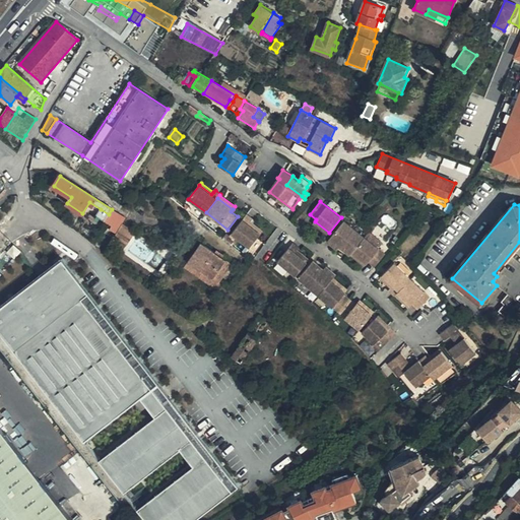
[(98,214),(105,219),(109,214),(101,209),(98,214)]
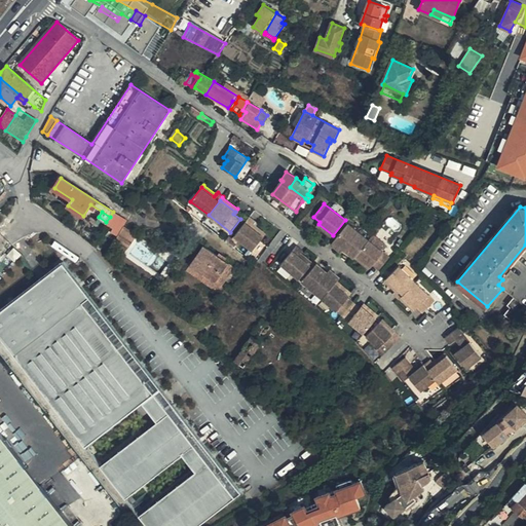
[(106,222),(113,227),(120,216),(113,212),(110,217),(106,222)]
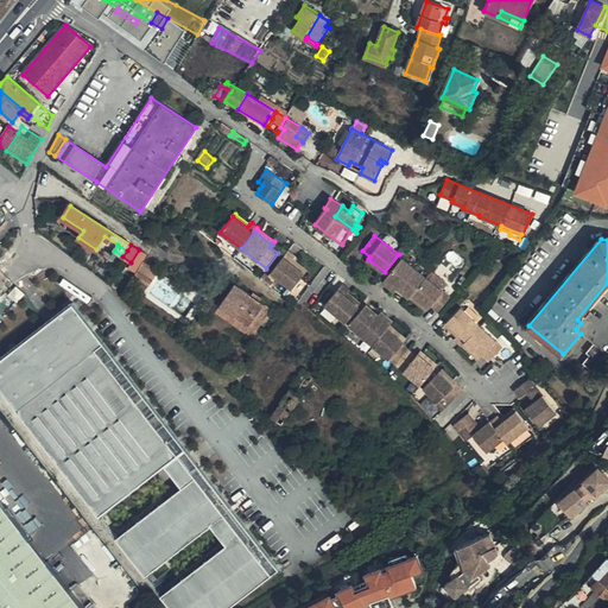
[(289,251),(271,272),(292,290),(305,273),(291,263),(293,259),(296,257),(289,251)]
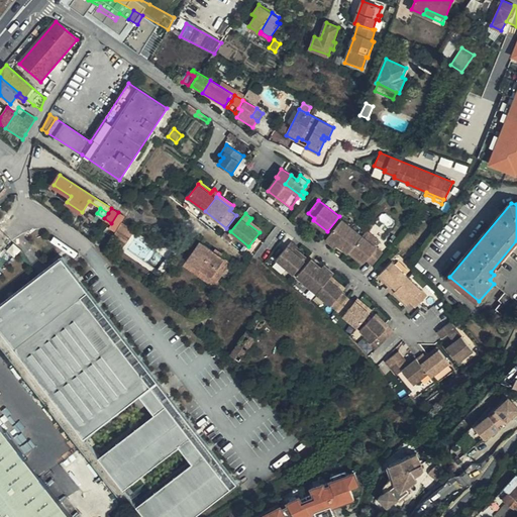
[(337,245),(348,253),(350,251),(363,235),(342,219),(325,240),(335,248),(337,245)]
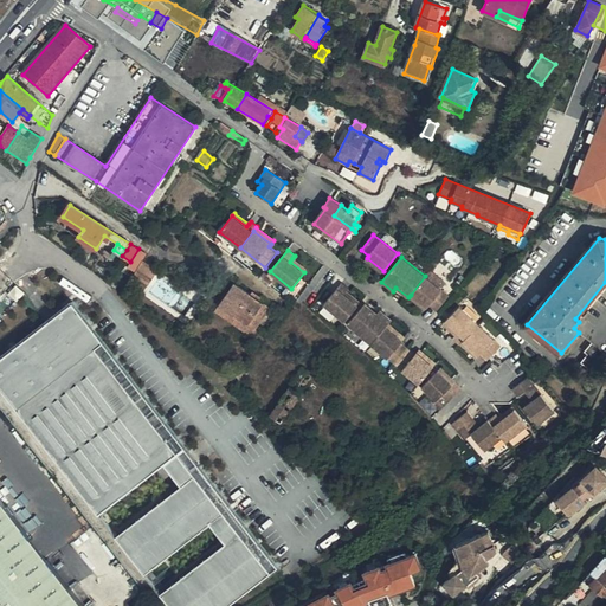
[(290,262),(304,272),(307,270),(292,258),(290,262)]
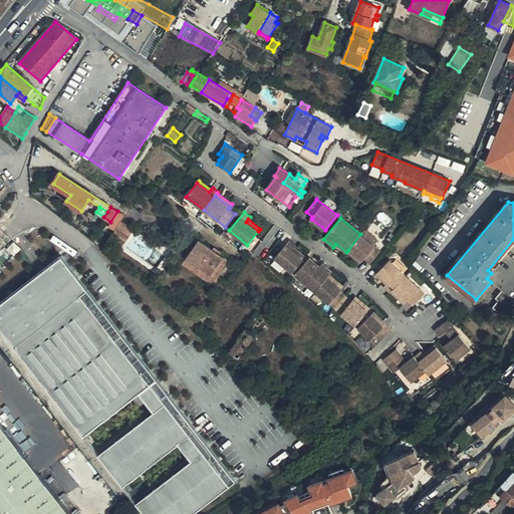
[(309,222),(323,233),(325,230),(311,219),(309,222)]
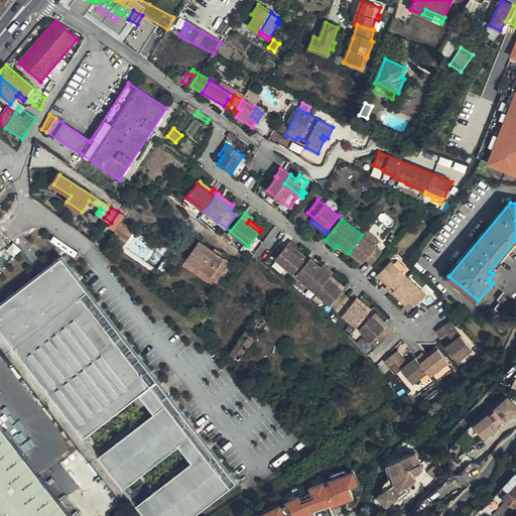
[(122,222),(114,236),(126,243),(135,230),(122,222)]
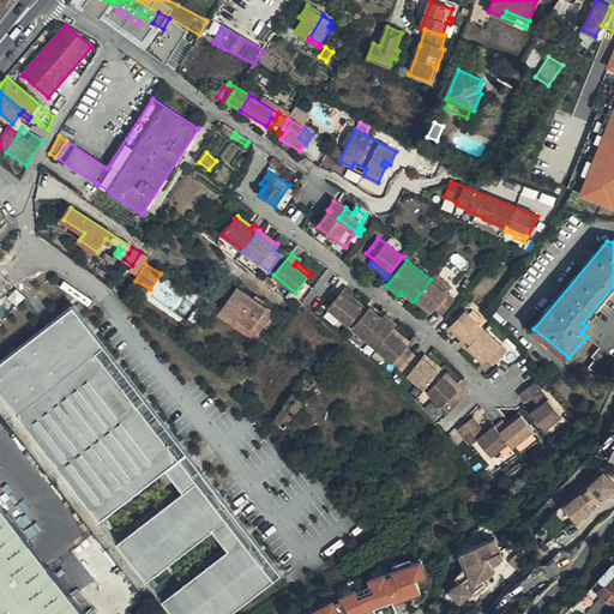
[(416,299),(433,312),(434,309),(441,315),(456,300),(431,280),(416,299)]
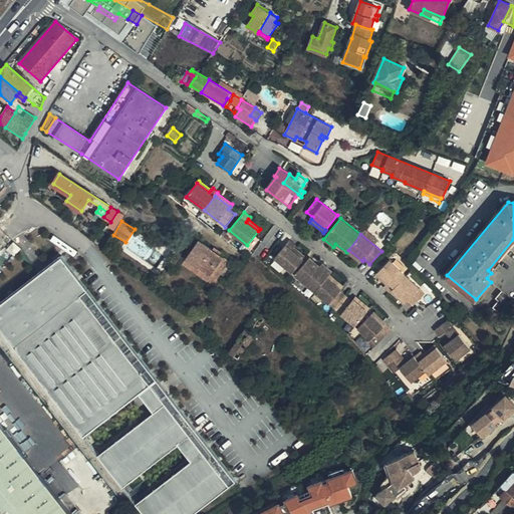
[(274,258),(292,272),(303,259),(291,249),(294,246),(296,244),(290,239),(274,258)]
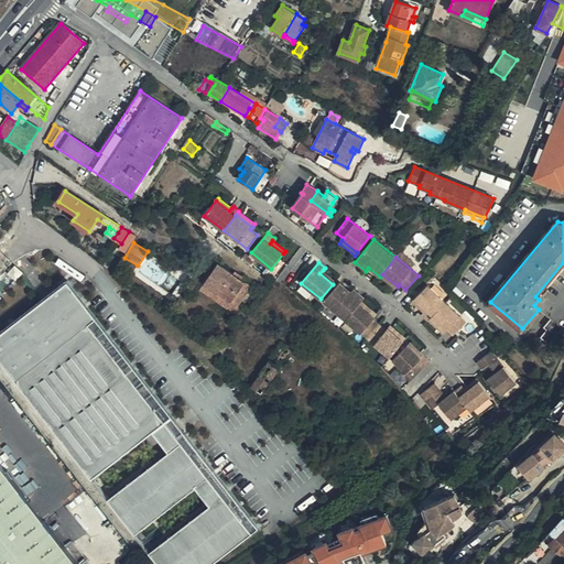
[(218,263),(204,283),(238,307),(252,286),(241,280),(232,273),(218,263)]
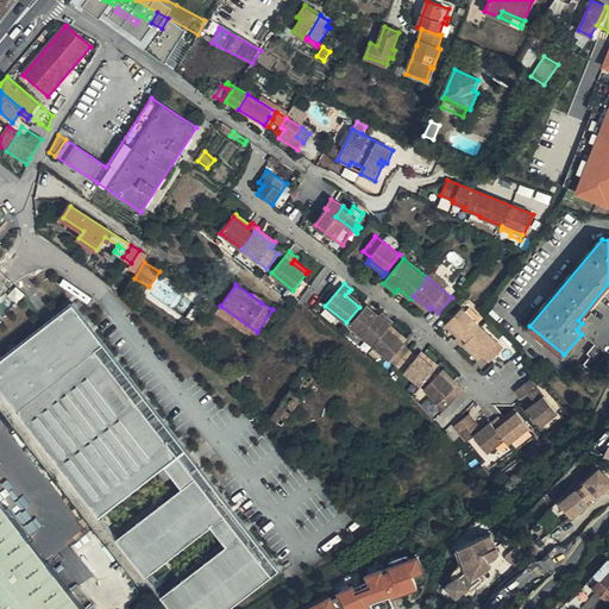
[(345,295),(359,307),(363,305),(349,292),(345,295)]
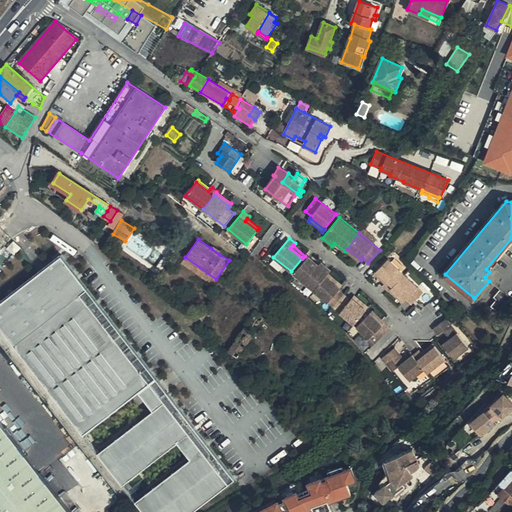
[(214,246),(211,248),(219,254),(221,251),(214,246)]
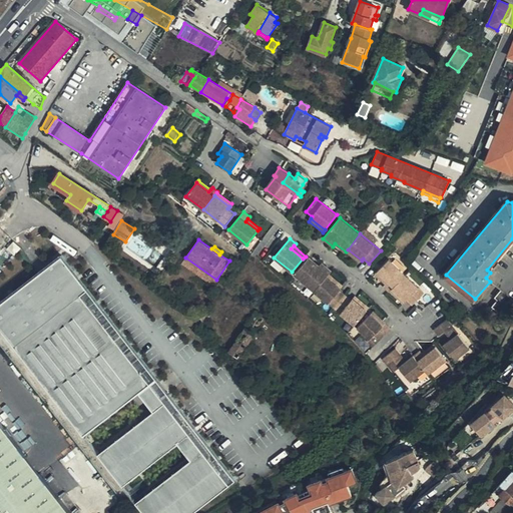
[(348,249),(346,251),(360,264),(362,261),(348,249)]
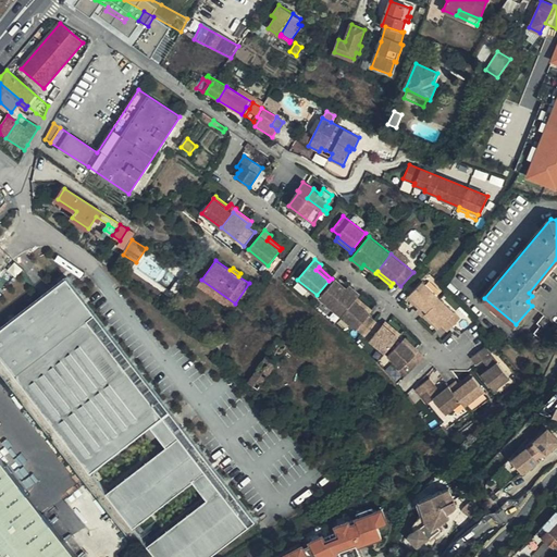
[(62,276),(0,325),(0,349),(160,556),(220,556),(255,532),(62,276)]
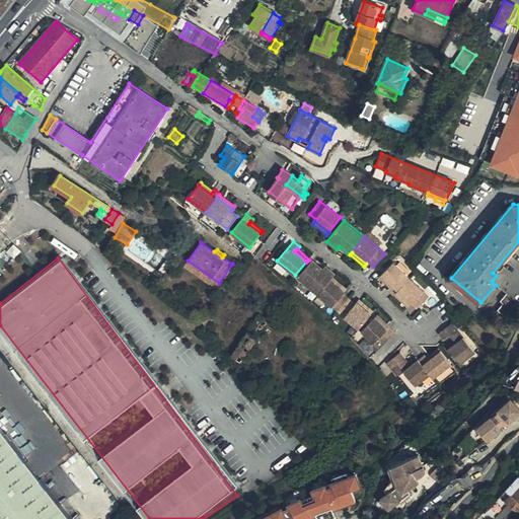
[(297,277),(318,294),(330,280),(332,277),(336,274),(325,266),(323,268),(312,260),(297,277)]
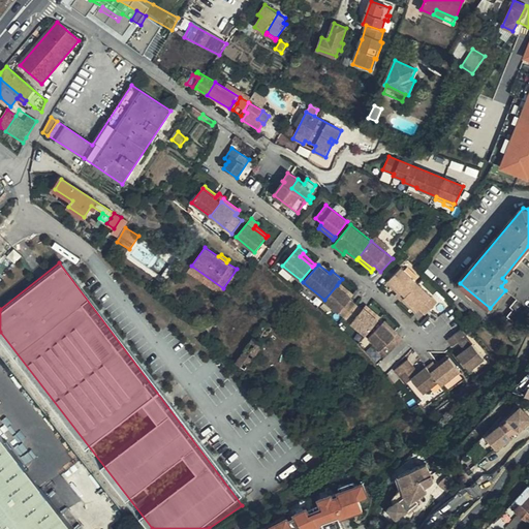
[(223,288),(191,266),(188,272),(220,293),(223,288)]
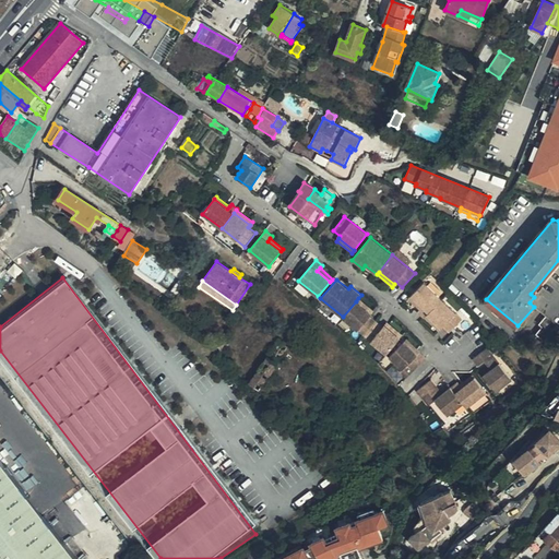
[(418,312),(424,319),(424,318),(427,314),(442,299),(425,282),(412,296),(423,307),(419,310),(418,312)]
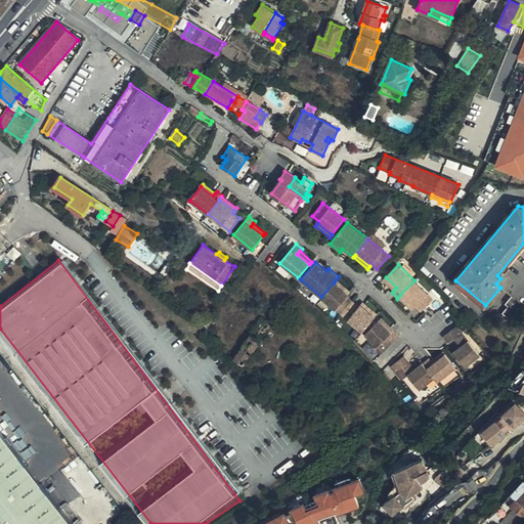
[(383,280),(393,291),(396,288),(386,277),(383,280)]
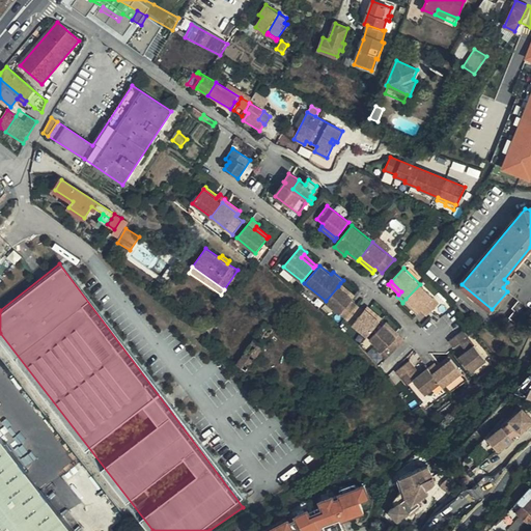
[(355,296),(340,283),(338,286),(353,298),(355,296)]
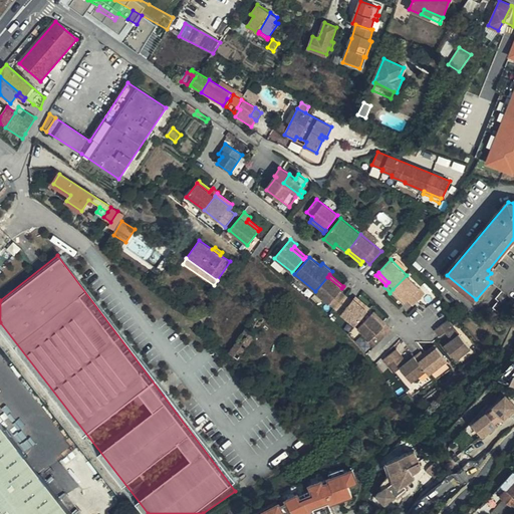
[(426,294),(407,275),(393,289),(406,302),(408,300),(413,306),(426,294)]
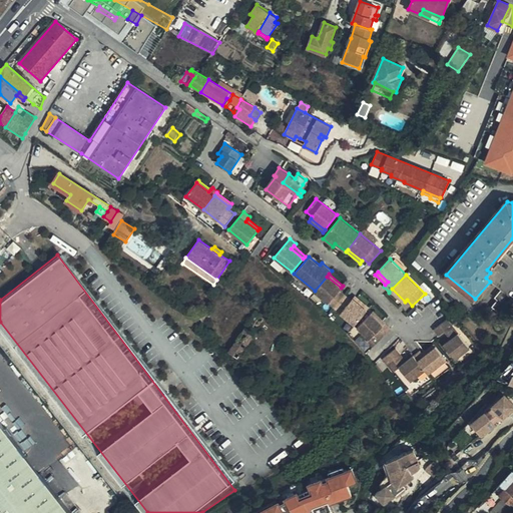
[(315,291),(335,308),(345,296),(339,290),(341,288),(327,277),(315,291)]
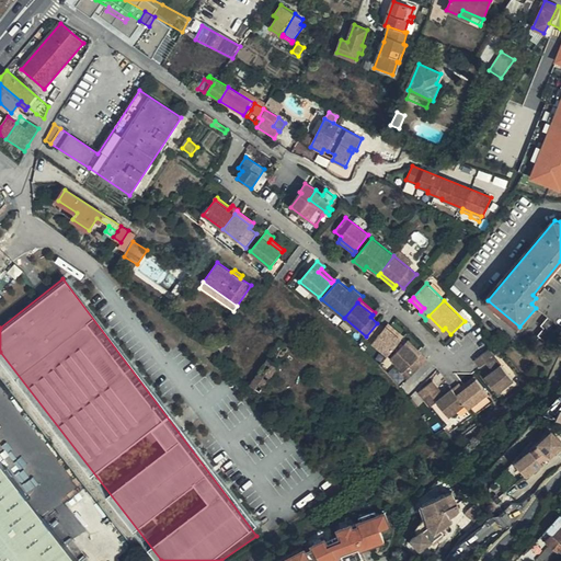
[(428,316),(425,319),(439,332),(443,330),(428,316)]
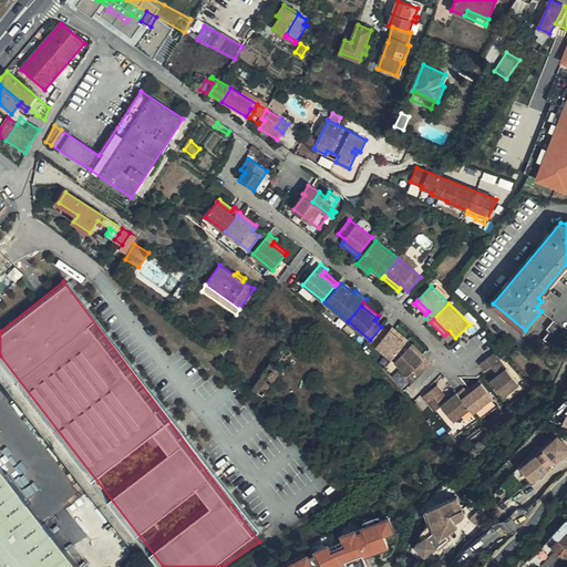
[(370,340),(392,359),(405,343),(390,330),(389,332),(381,327),(370,340)]
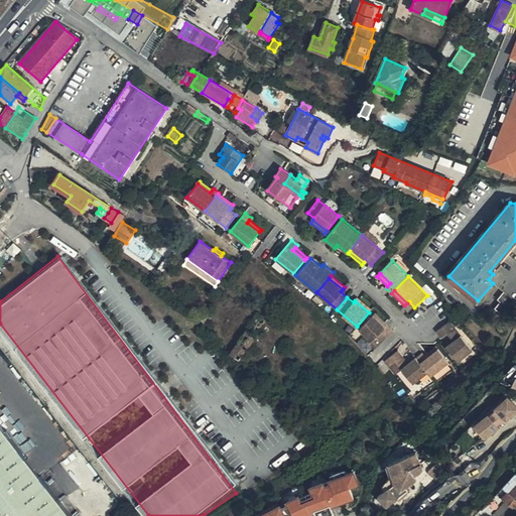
[(355,300),(369,312),(371,309),(357,297),(355,300)]
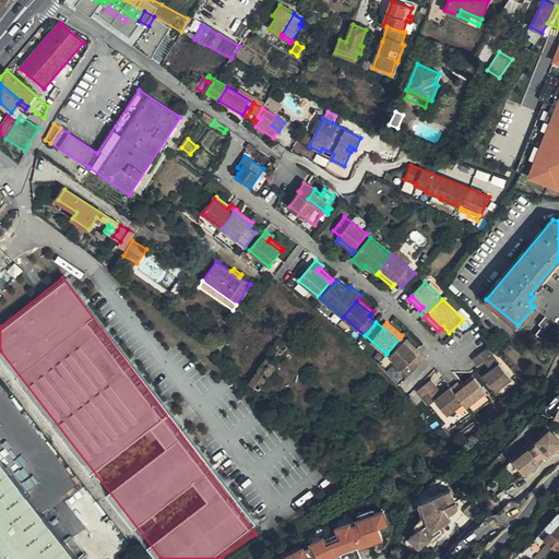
[(209,341),(221,348),(226,342),(214,333),(209,341)]
